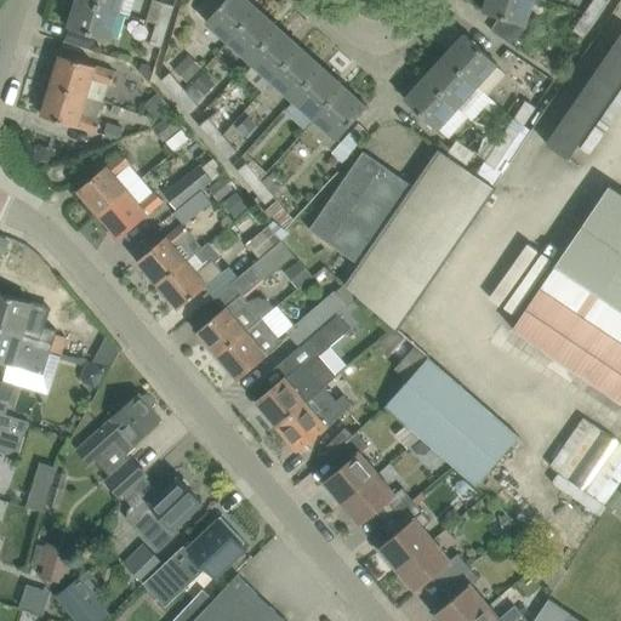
[(112,40),(120,12),(83,0),(77,0),(69,27),(112,40)]
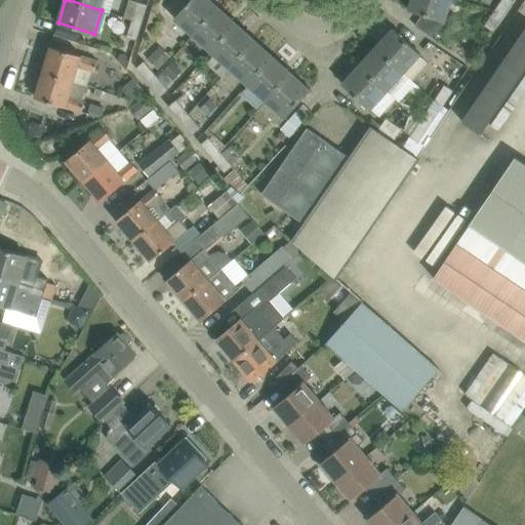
[(105,0),(70,0),(102,10),(105,0)]
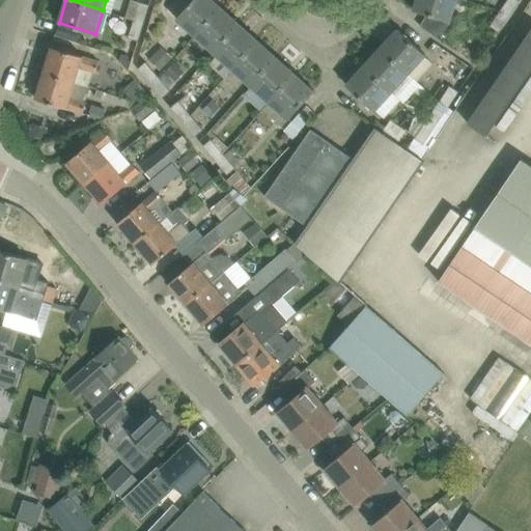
[(149,5),(134,0),(130,0),(126,18),(134,20),(144,23),(149,5)]
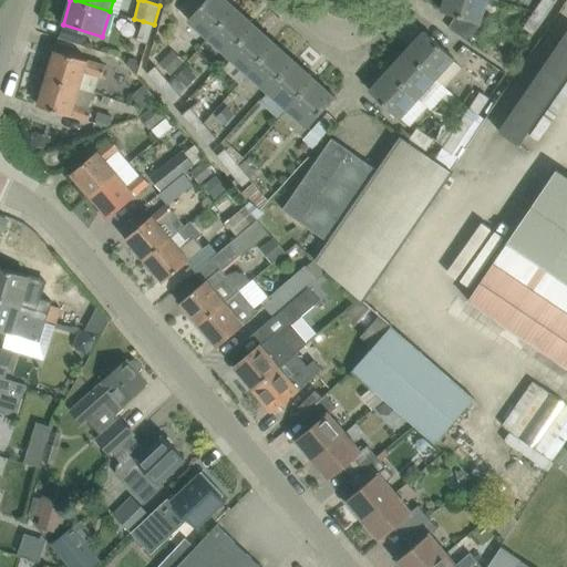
[(209,37),(236,7),(228,0),(206,0),(202,6),(189,19),(209,37)]
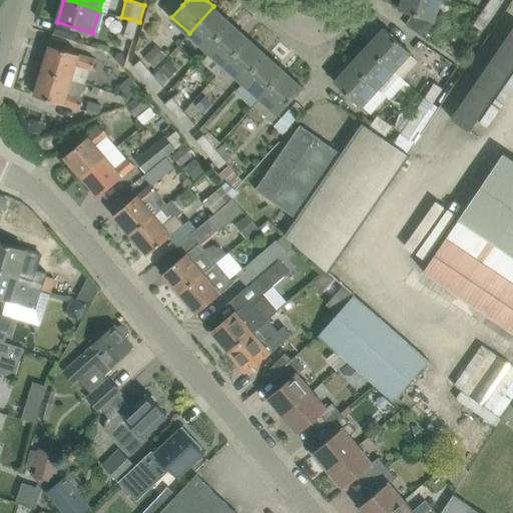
[(441,0),(402,0),(400,9),(435,20),(441,0)]
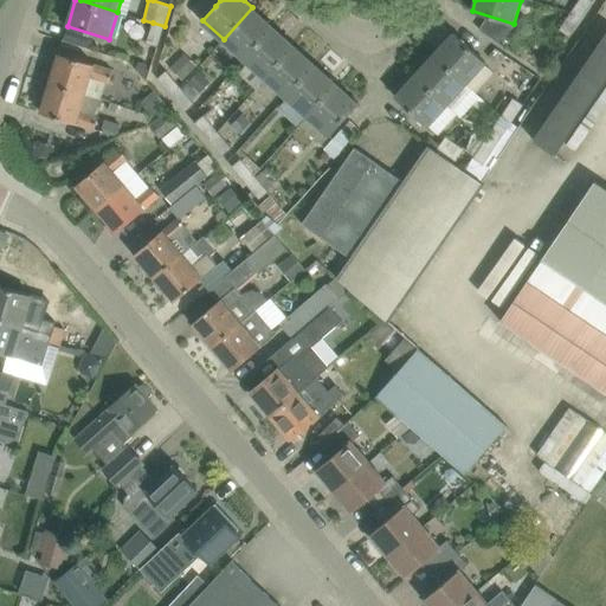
[(593,0),(579,0),(572,12),(586,17),(595,1),(593,0)]
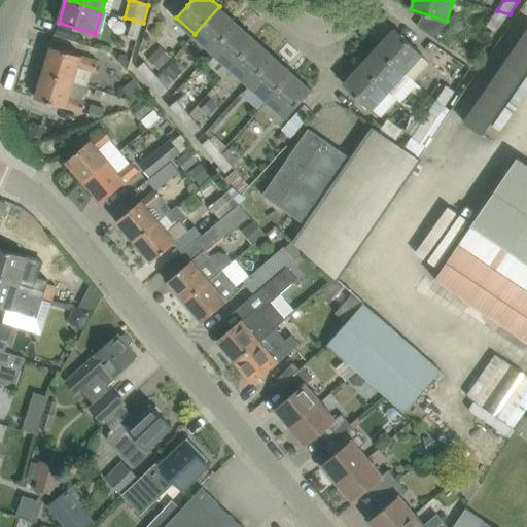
[(219,6),(195,34),(213,51),(238,24),(219,6)]
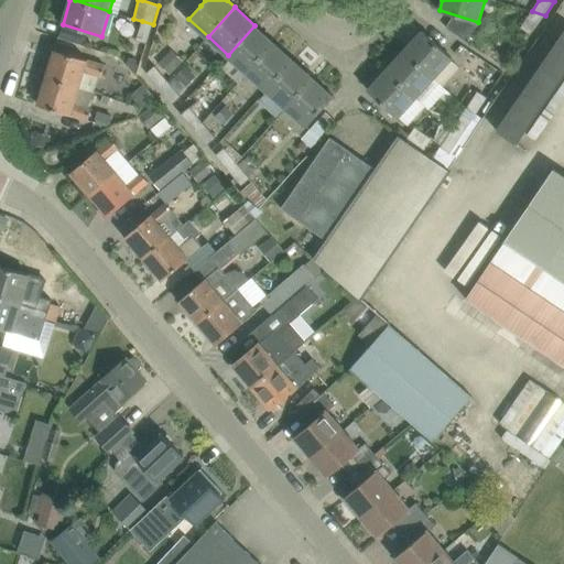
[(545,15),(532,11),(520,28),(532,35),(545,15)]
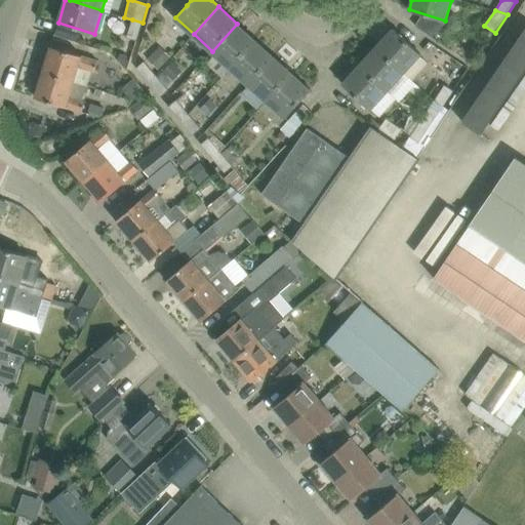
[(143,23),(132,19),(127,37),(136,40),(143,23)]
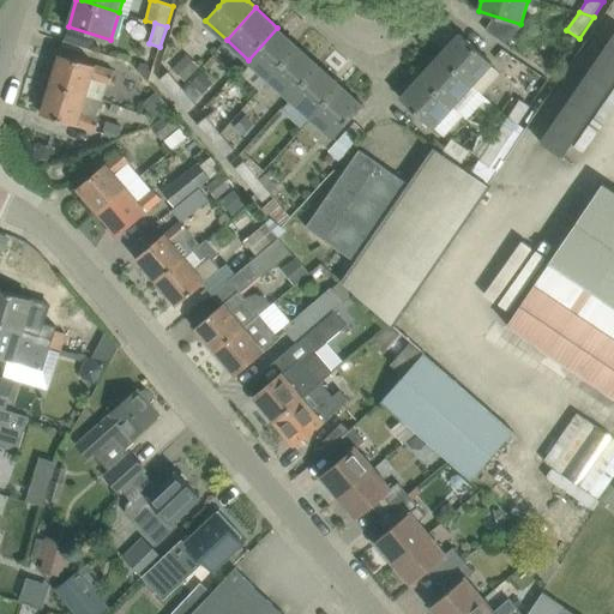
[(269,80),(299,47),(277,28),(248,60),(269,80)]
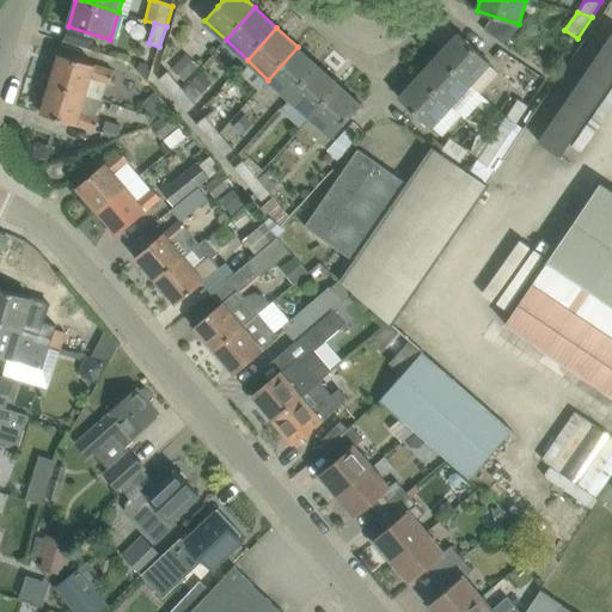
[(611,30),(537,142),(557,155),(611,75),(611,30)]
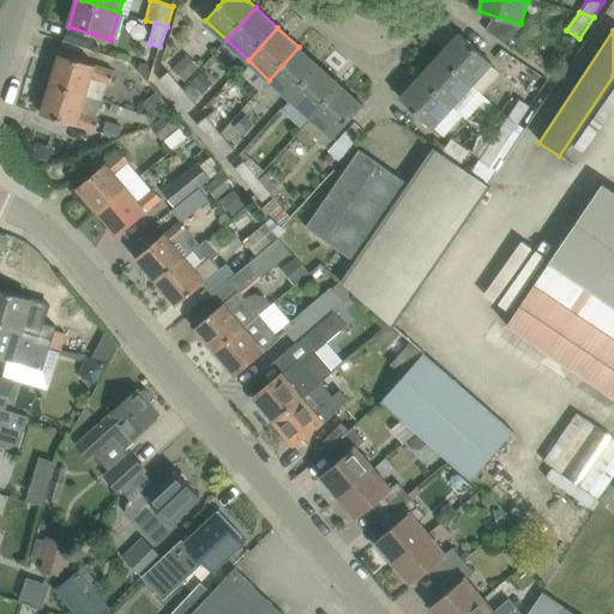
[(440,54),(474,85),(493,64),(461,32),(440,54)]
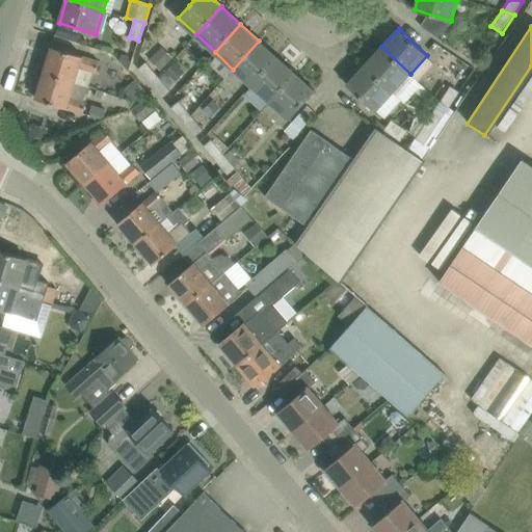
[(277,57),(259,41),(233,70),(251,86),(277,57)]
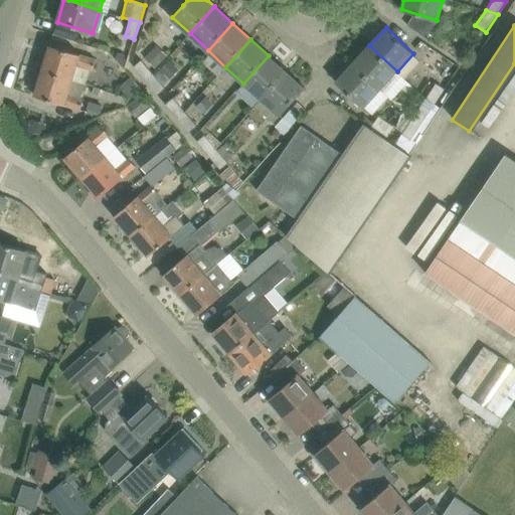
[(50,45),(42,70),(84,83),(90,70),(93,71),(97,60),(69,51),(50,45)]
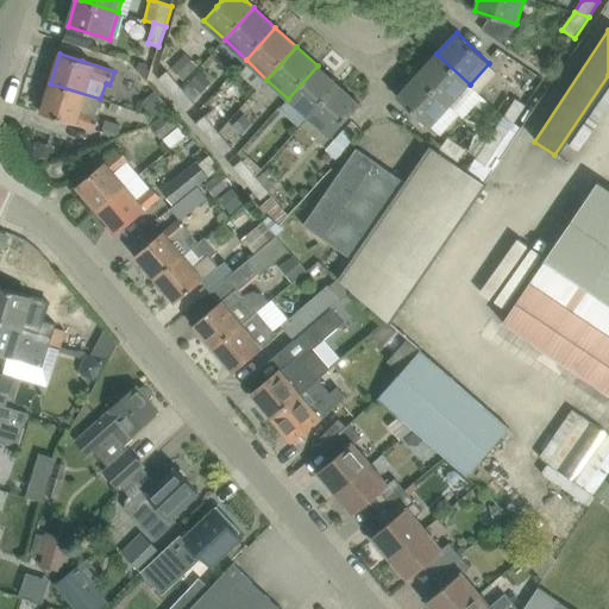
[(183,81),(199,66),(186,54),(171,68),(183,81)]
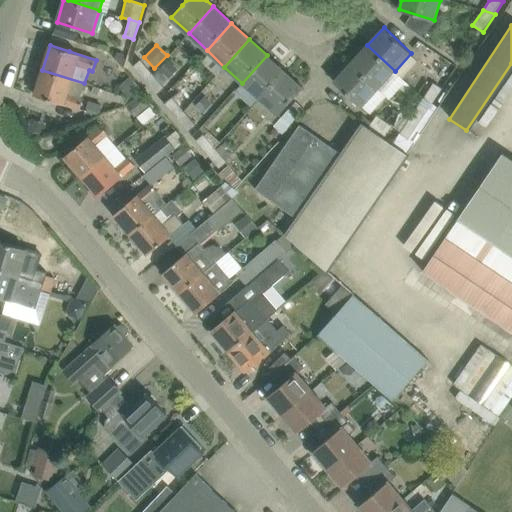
[(395,71),(367,45),(351,63),(378,89),(395,71)]
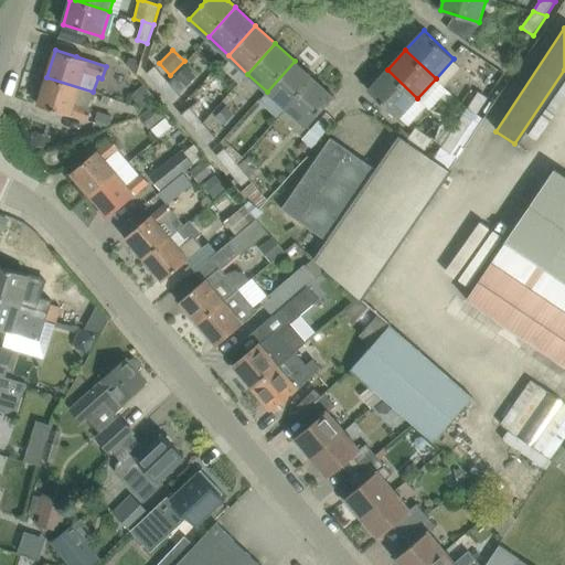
[(295,61),(267,92),(287,110),(315,78),(295,61)]
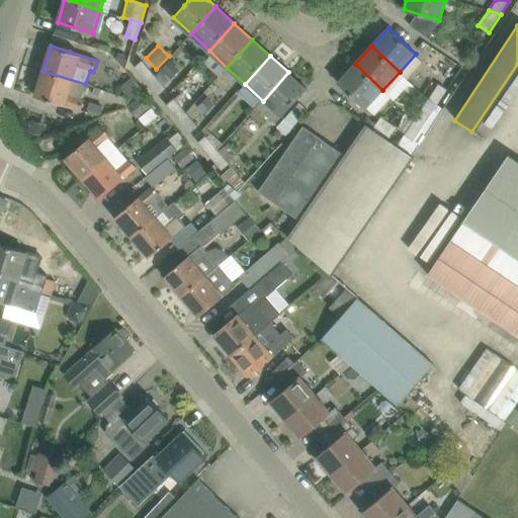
[(147,81),(155,74),(143,60),(135,66),(147,81)]
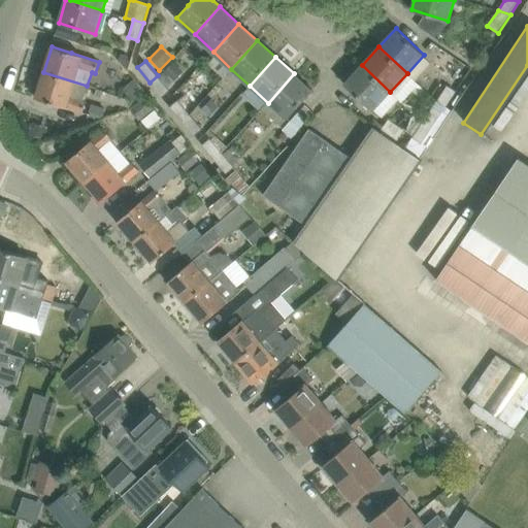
[(183,71),(173,62),(164,71),(173,80),(183,71)]
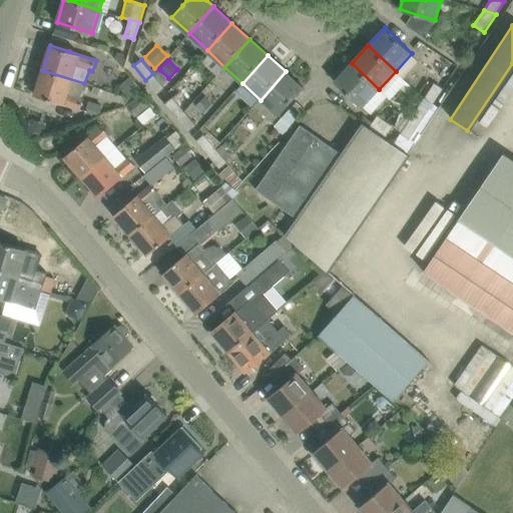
[(379,89),(352,63),(335,82),(350,95),(363,107),(379,89)]
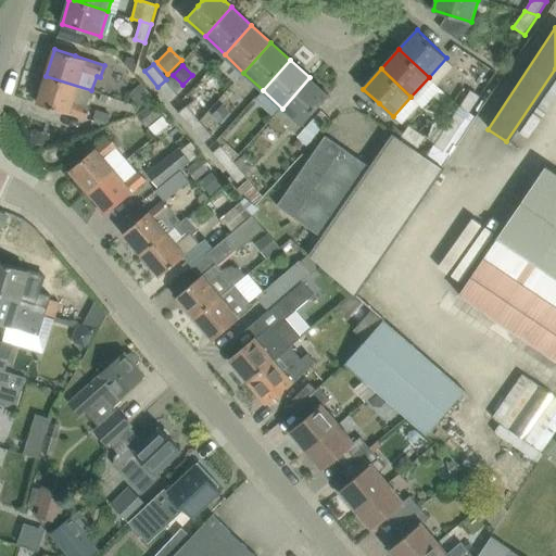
[(91,90),(46,76),(38,103),(59,110),(86,118),(90,106),(87,105),(91,90)]
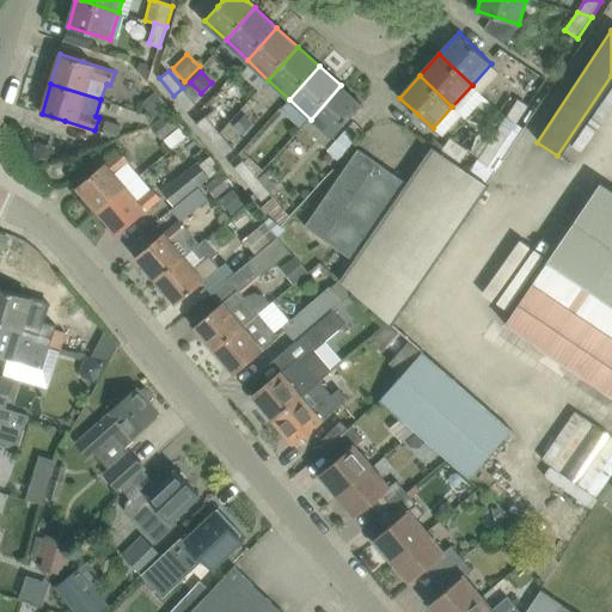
[(331,139),(347,122),(362,104),(341,85),(311,120),(331,139)]
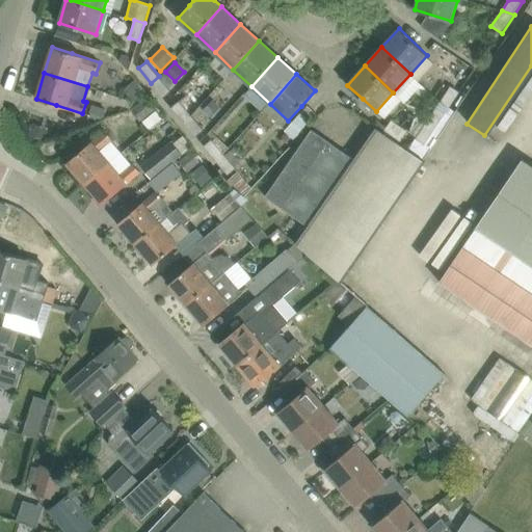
[(159,76),(151,83),(163,98),(171,90),(167,85),(160,77),(159,76)]
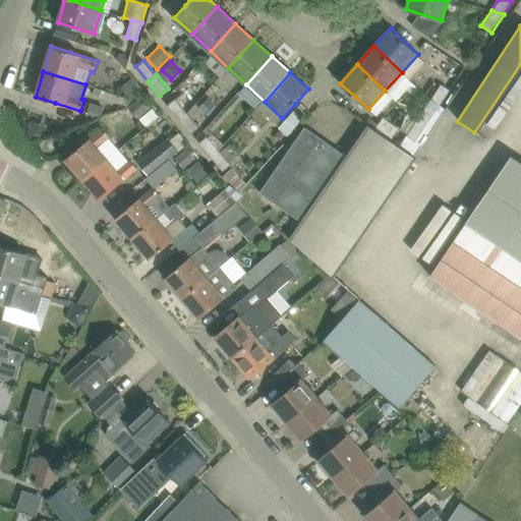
[(142,91),(132,78),(121,88),(132,100),(142,91)]
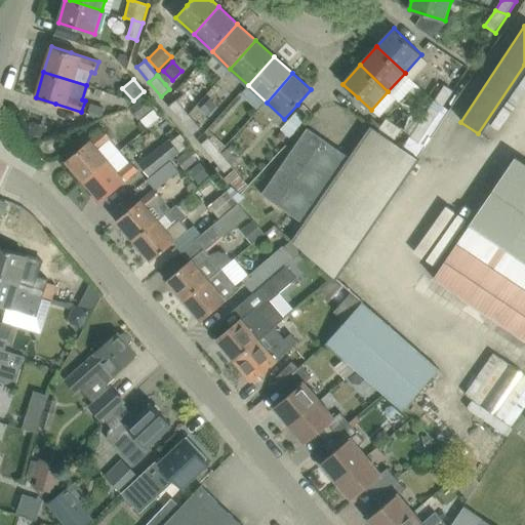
[(445,84),(434,99),(444,107),(454,90),(445,84)]
